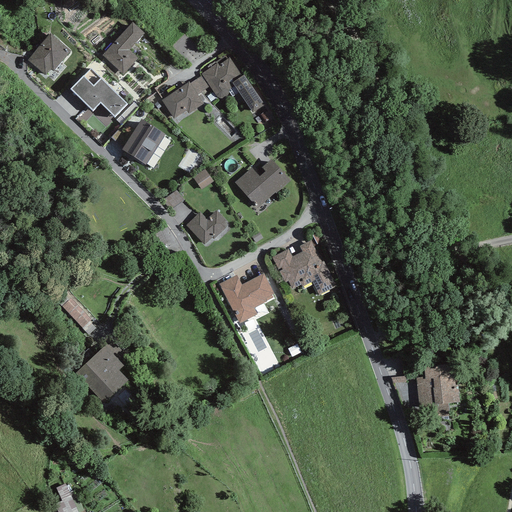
[(134,21),(103,54),(125,75),(140,59),(132,51),(148,35),(134,21)]
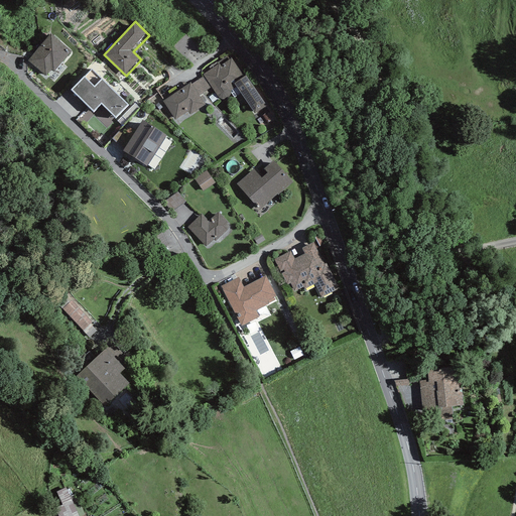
[(55,36),(30,60),(46,77),(72,52),(55,36)]
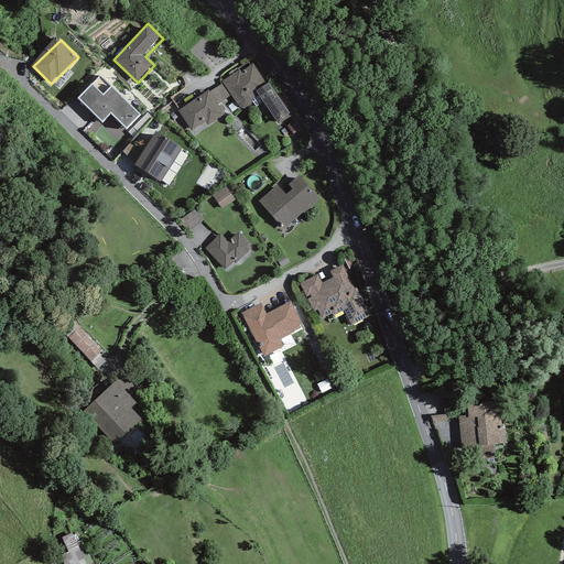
[(256,60),(181,111),(196,133),(220,117),(213,106),(227,96),(228,97),(238,90),(248,105),(263,95),(284,125),(294,118),(272,85),(261,93),(260,91),(272,84),(256,60)]
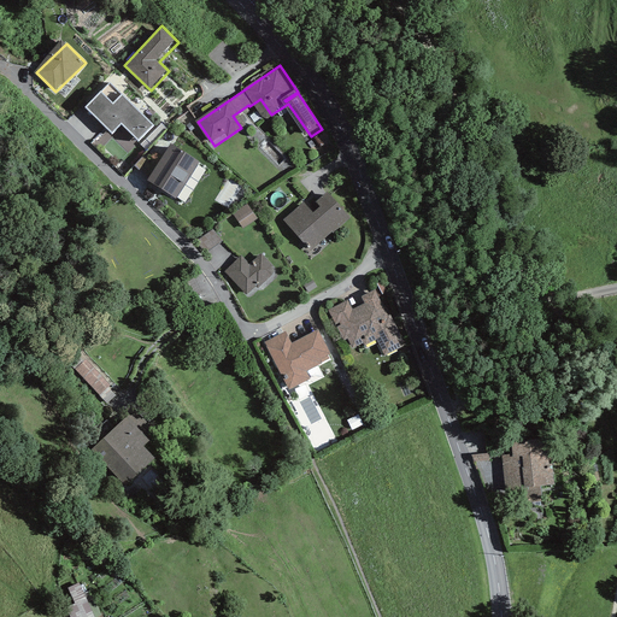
[(153,127),(110,83),(83,110),(111,137),(122,127),(137,142),(153,127)]
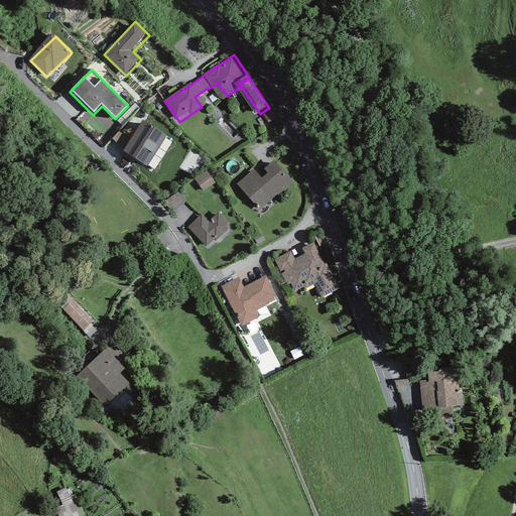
[(89,111),(81,119),(87,125),(95,117),(89,111)]
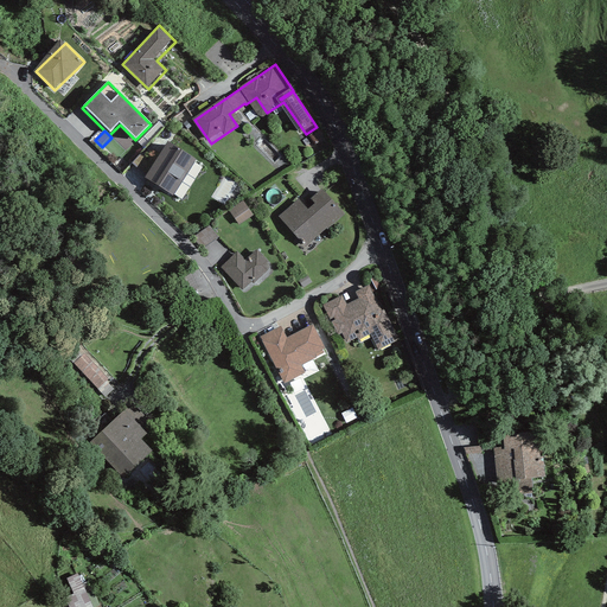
[(193,163),(171,146),(151,176),(173,192),(193,163)]
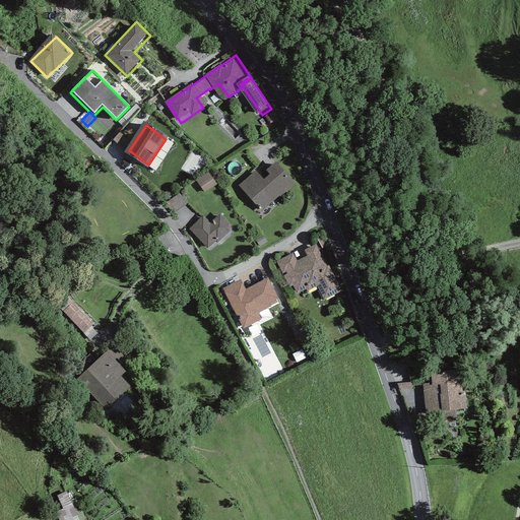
[(116,146),(126,153),(140,134),(129,127),(116,146)]
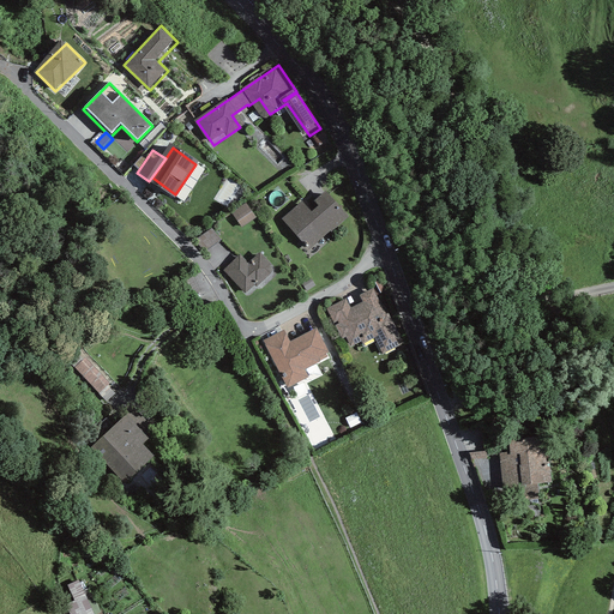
[(306,202),(283,221),(313,256),(355,221),(332,193),(319,205),(324,210),(317,216),(306,202)]
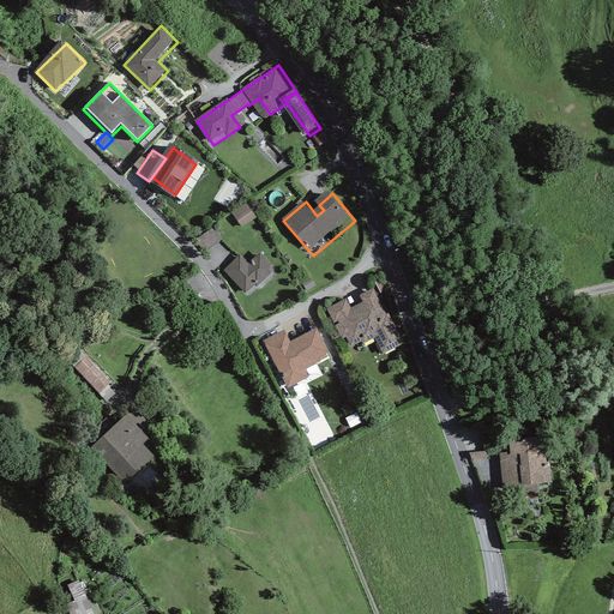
[(250,206),(239,214),(247,224),(258,217),(250,206)]
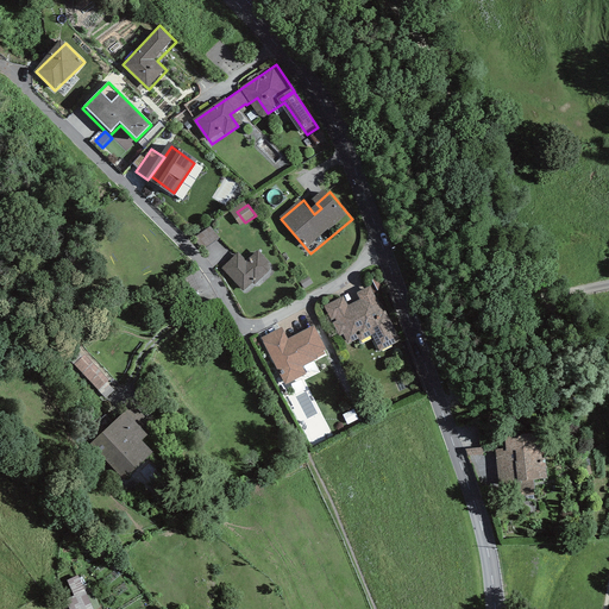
[(205,250),(219,242),(214,232),(200,239),(205,250)]
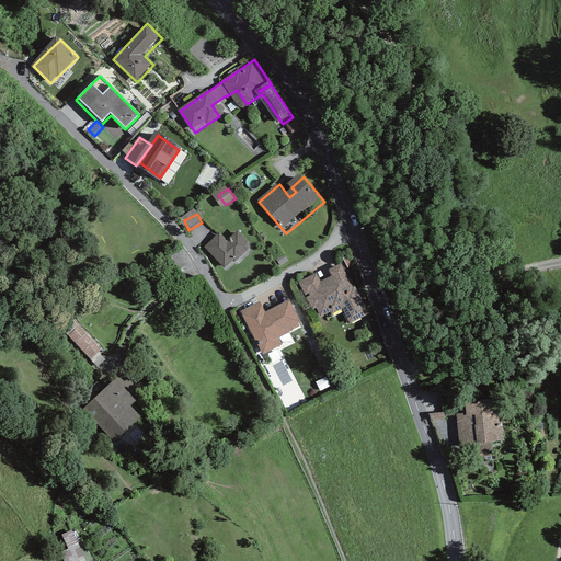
[(231,243),(221,232),(205,247),(228,273),(255,249),(242,233),(231,243)]
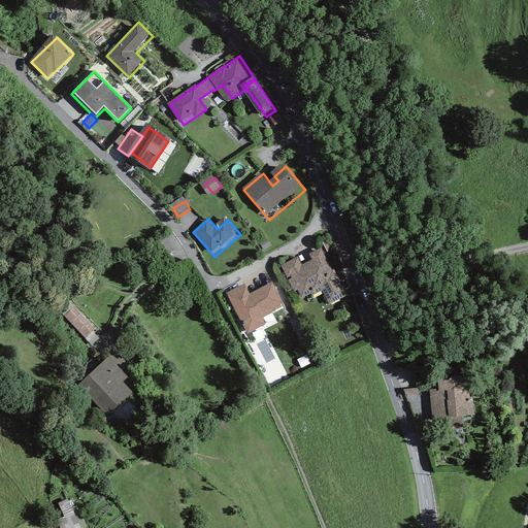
[(296,257),(281,265),(294,291),(298,289),(302,297),(310,293),(311,295),(322,290),(329,303),(347,294),(321,248),(308,254),(311,259),(301,265),(296,257)]
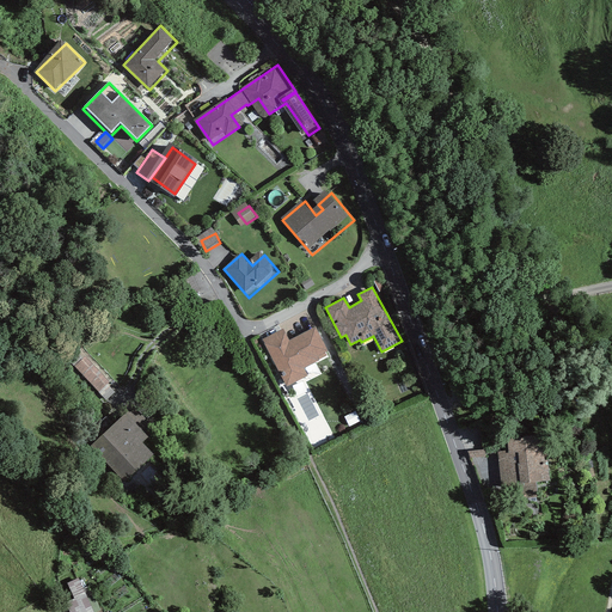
[(283,329),(262,340),(286,386),(307,374),(303,368),(329,354),(314,325),(289,341),(283,329)]
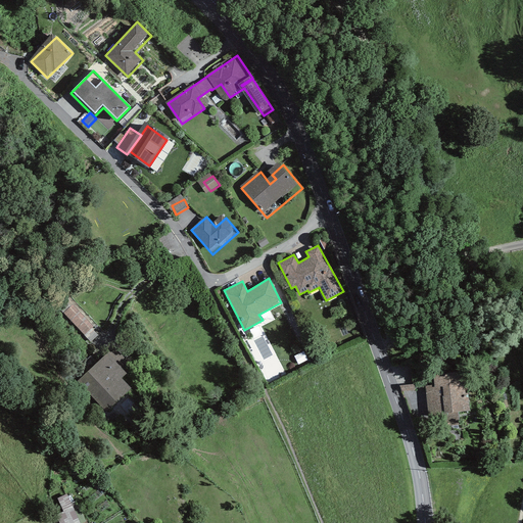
[(113,351),(80,383),(106,412),(129,390),(119,380),(130,369),(113,351)]
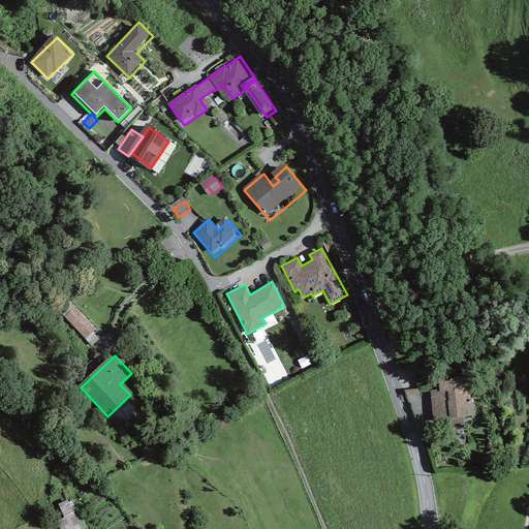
[(430,392),(433,423),(476,419),(473,381),(439,384),(440,391),(430,392)]
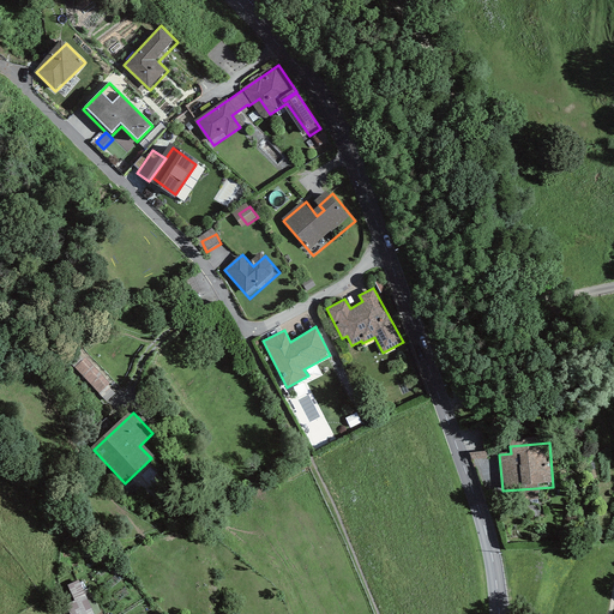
[(80,583),(79,581),(67,587),(76,602),(66,607),(70,613),(96,613),(101,612),(84,581),(80,583)]
